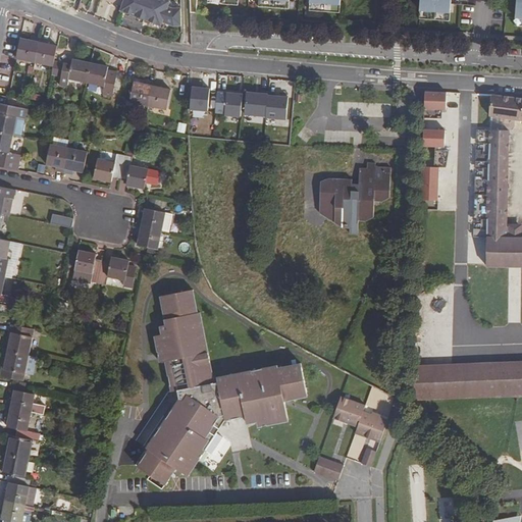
[(170,10),(165,8),(167,2),(161,0),(121,0),(119,7),(117,12),(158,28),(160,23),(171,28),(179,28),(179,10),(170,10)]
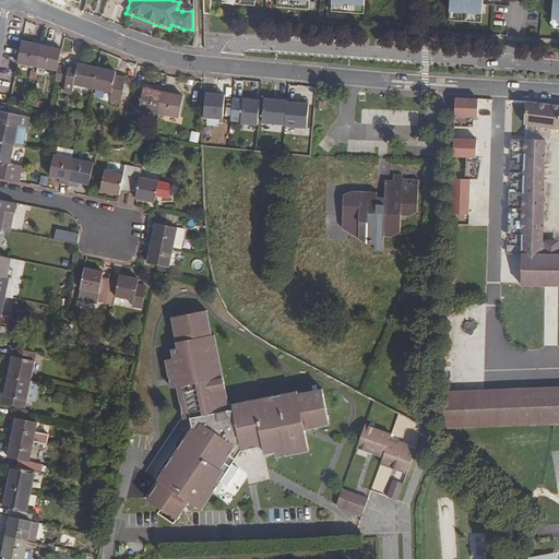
[(200,0),(201,14),(202,14),(207,15),(209,0),(200,0)]
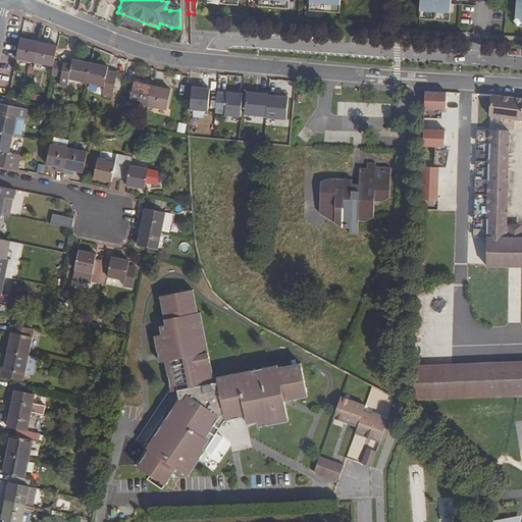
[(286,10),(286,0),(256,0),(256,8),(286,10)]
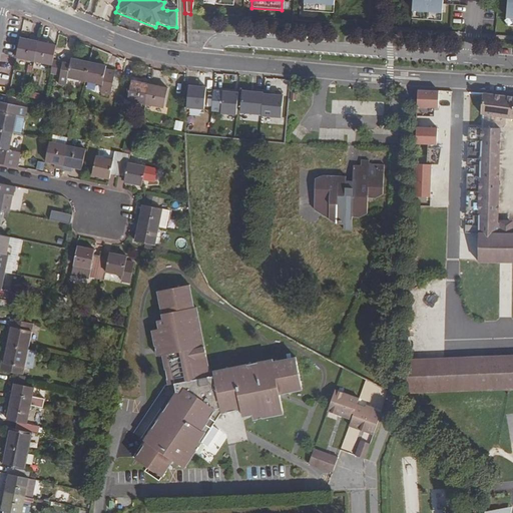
[(332,14),(333,0),(302,0),(302,11),(332,14)]
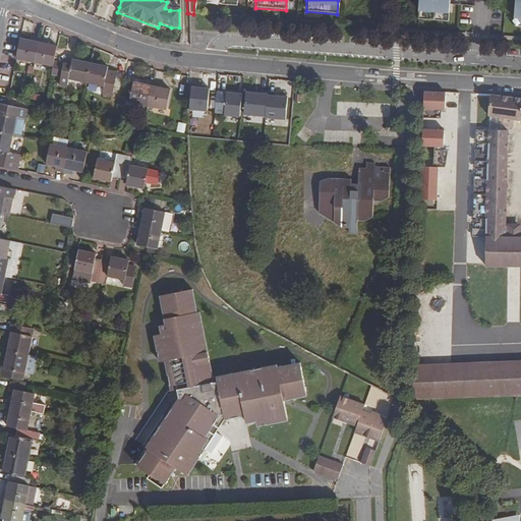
[(447,22),(448,0),(435,0),(435,7),(431,6),(431,0),(417,0),(416,19),(447,22)]
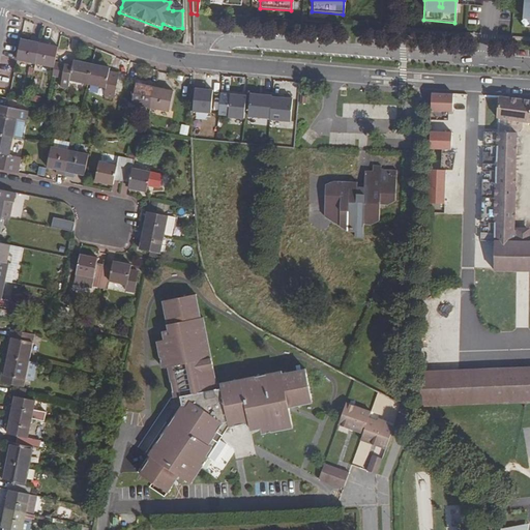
[(21,39),(17,59),(35,63),(40,38),(31,37),(31,40),(21,39)]
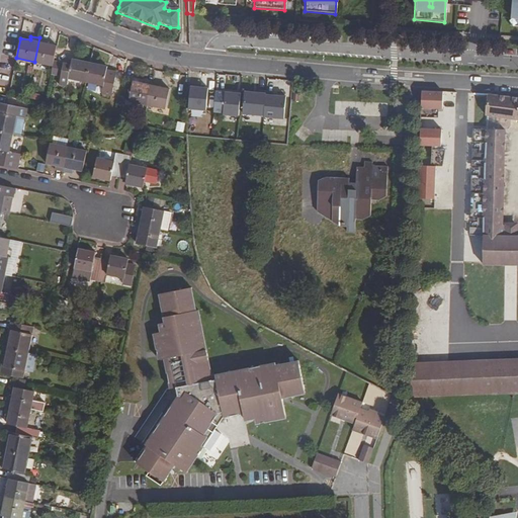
[(49,39),(39,37),(34,62),(53,66),(54,61),(58,46),(48,44),(49,39)]
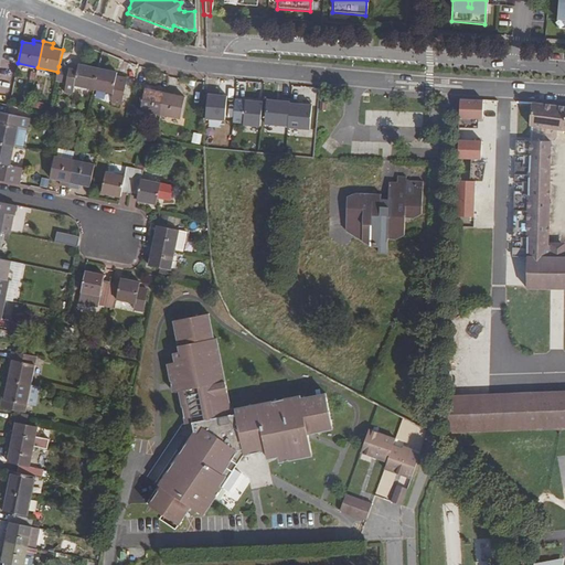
[(75,85),(94,89),(98,68),(78,64),(78,66),(75,65),(71,68),(59,66),(57,72),(56,81),(66,83),(64,93),(73,94),(75,85)]
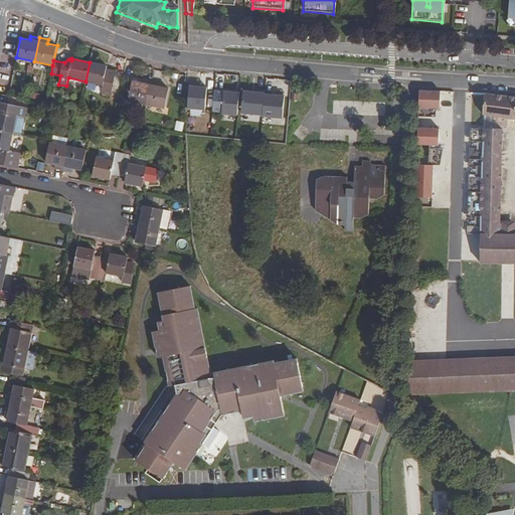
[(107,69),(108,65),(90,62),(86,81),(103,84),(102,94),(112,96),(116,71),(107,69)]
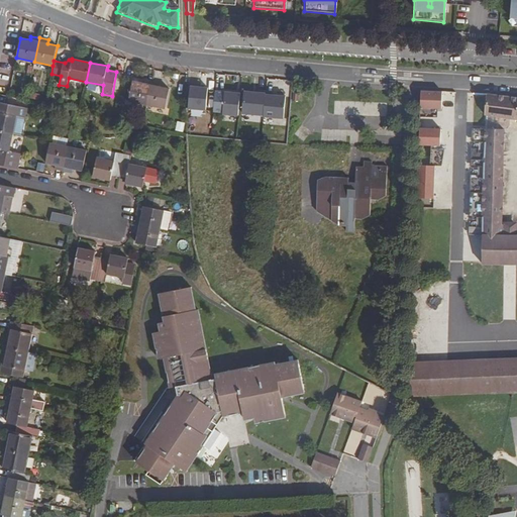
[(133,82),(129,101),(147,105),(152,81),(143,80),(143,83),(133,82)]
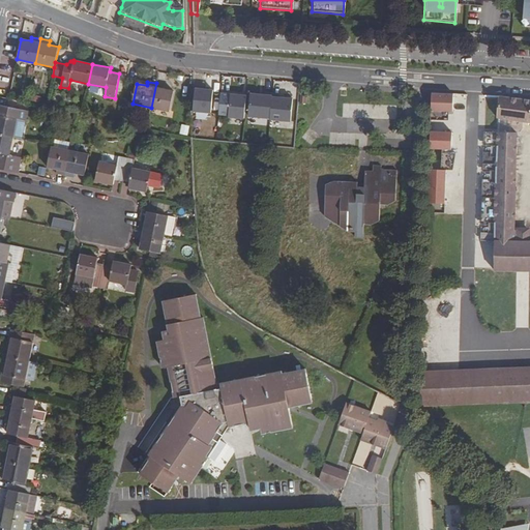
[(166,85),(156,83),(151,108),(171,111),(174,91),(165,89),(166,85)]
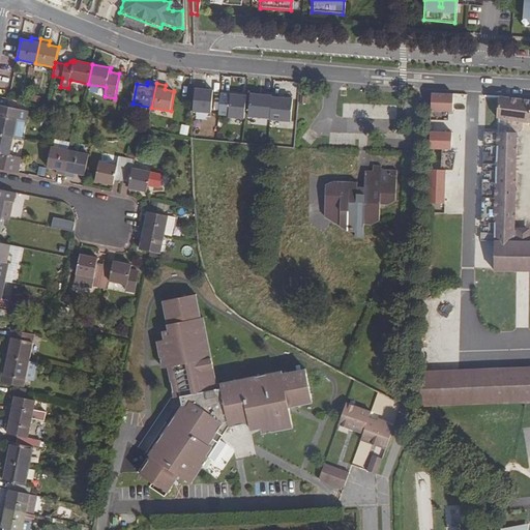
[(211,112),(213,89),(196,88),(194,111),(211,112)]
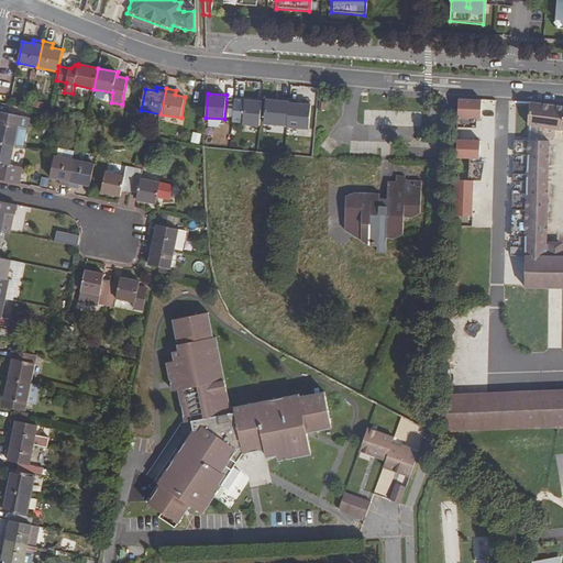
[(264,123),(288,125),(290,99),(290,98),(282,98),(282,100),(266,99),(264,123)]
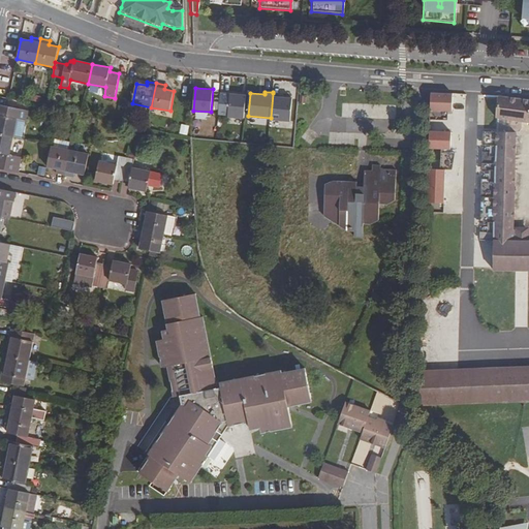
[(454,112),(455,93),(432,92),(431,111),(454,112)]
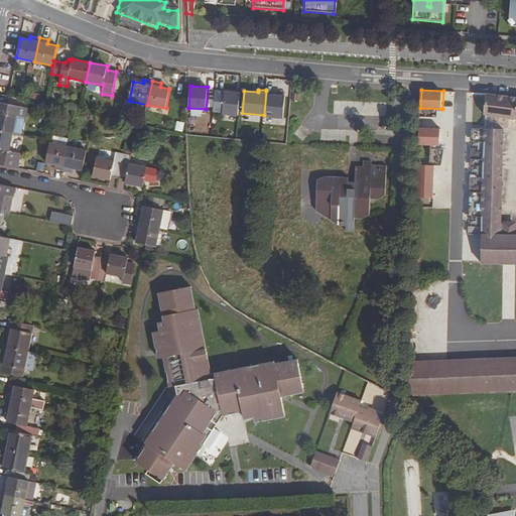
[(273,95),(273,92),(266,91),(264,115),(264,116),(282,117),(284,96),(273,95)]
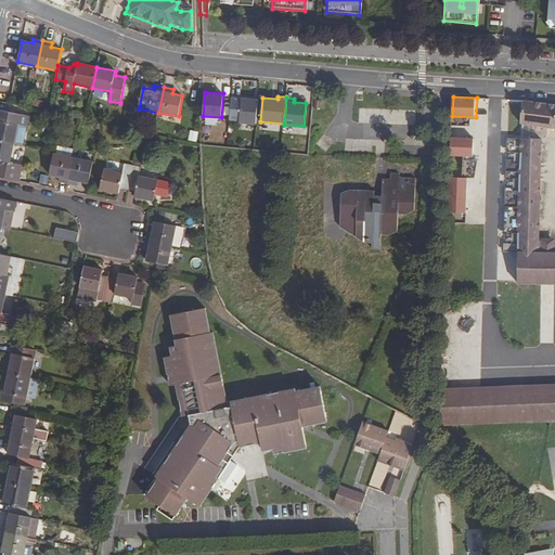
[(258,101),(242,100),(240,123),(256,124),(258,101)]
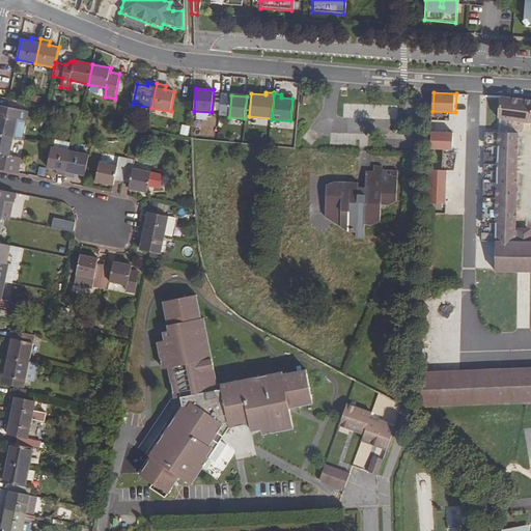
[(500,96),(498,118),(520,121),(530,123),(530,122),(530,100),(520,99),(500,96)]
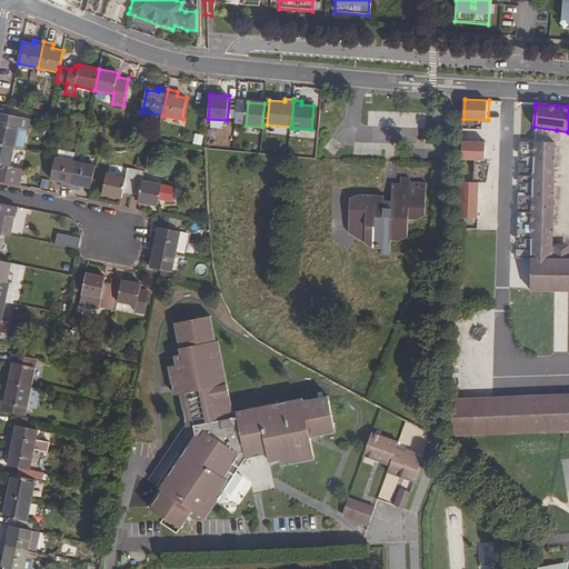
[(0,112),(0,143),(15,147),(18,129),(28,130),(30,119),(0,112)]
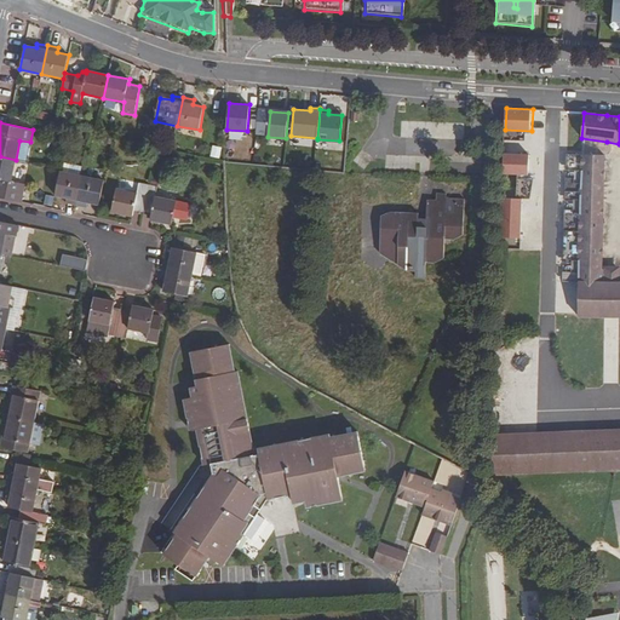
[(584,138),(583,154),(598,154),(598,147),(608,147),(609,143),(584,138)]
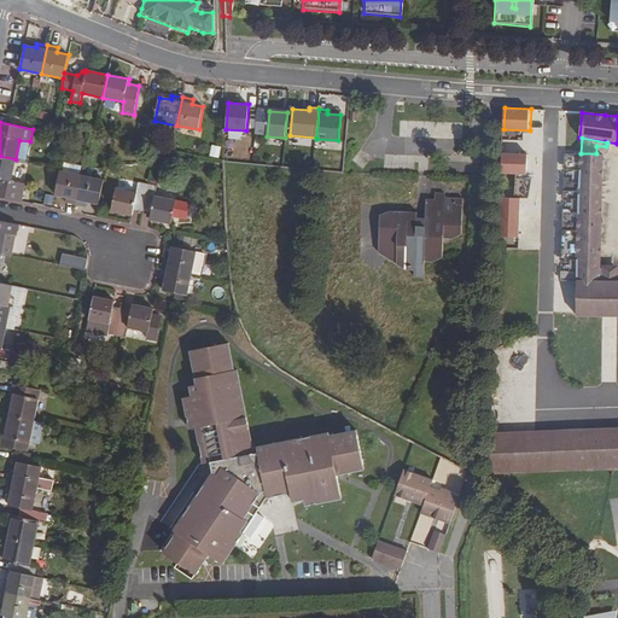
[(507,140),(507,151),(536,152),(536,140),(507,140)]
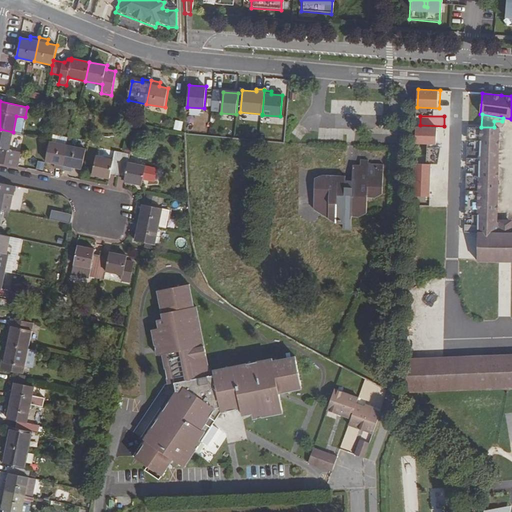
[(176,120),(174,129),(181,130),(183,122),(176,120)]
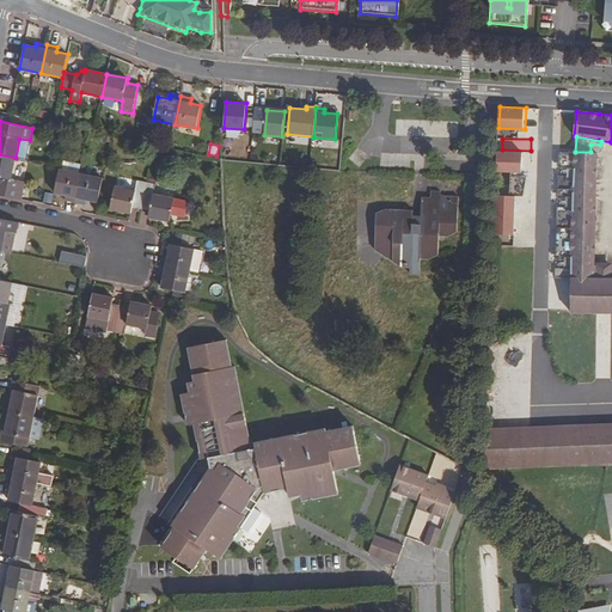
[(521,173),(522,152),(496,151),(495,172),(521,173)]
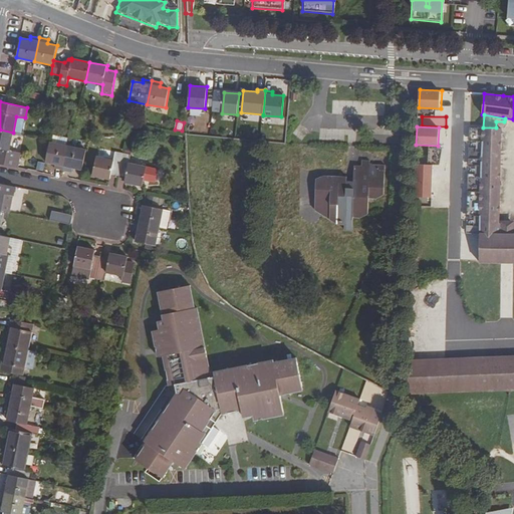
[(479,233),(482,127),(469,127),(469,140),(476,141),(476,148),(469,148),(468,166),(475,166),(475,174),(468,174),(468,189),(467,217),(474,218),(473,226),(466,226),(466,233),(479,233)]
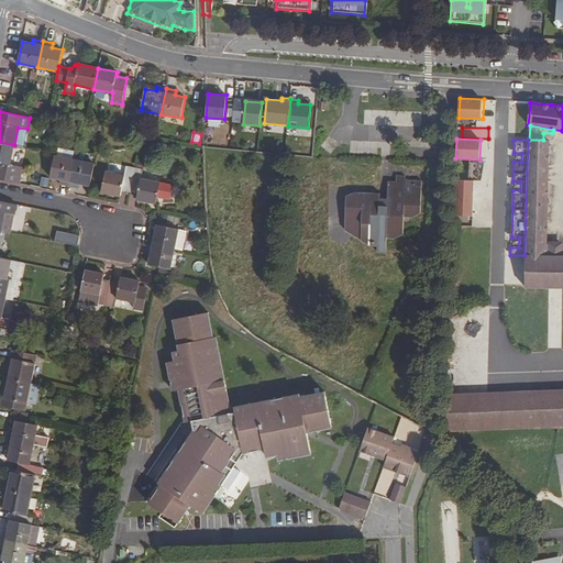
[(529,140),(528,140),(525,255),(525,256),(551,256),(551,245),(547,245),(549,141),(543,140),(529,140)]
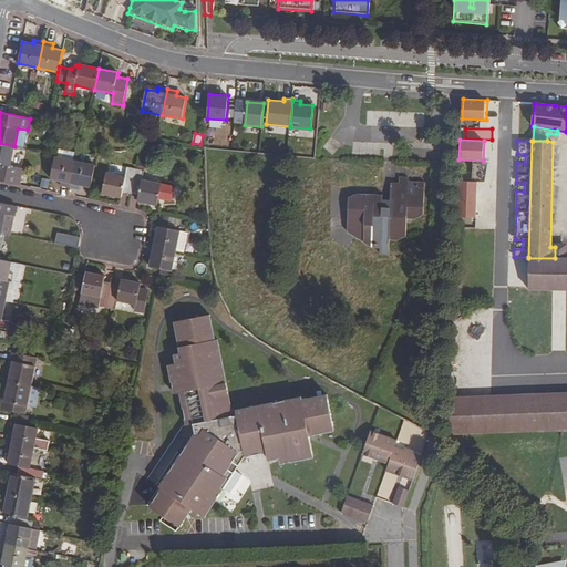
[(18,175),(20,168),(10,166),(14,146),(0,143),(0,181),(19,185),(21,176),(18,175)]
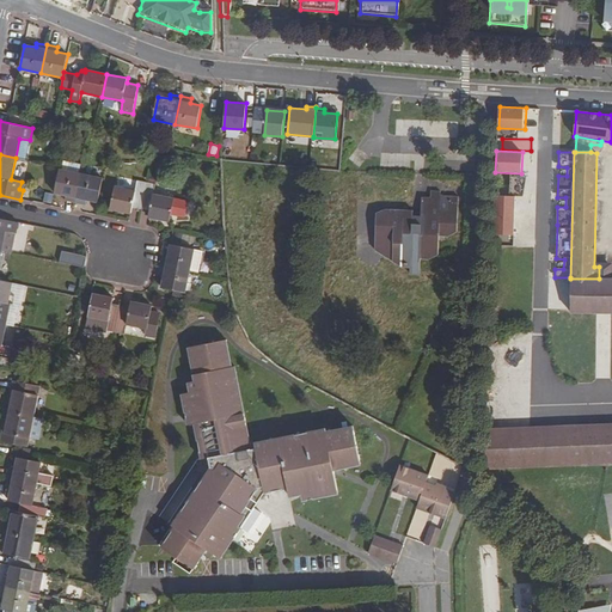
[(59,158),(50,157),(49,165),(57,166),(59,158)]
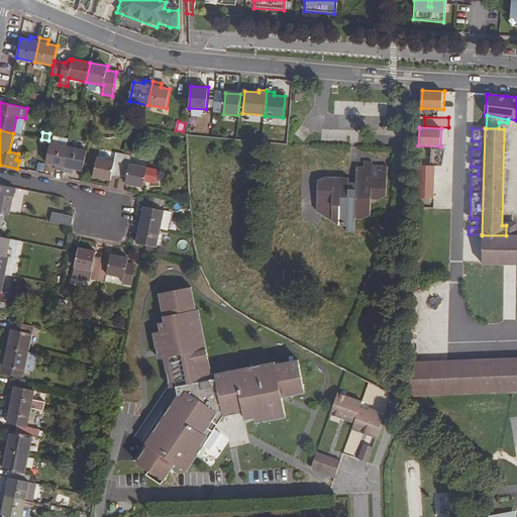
[(45,163),(56,165),(55,169),(64,171),(69,146),(50,143),(45,163)]
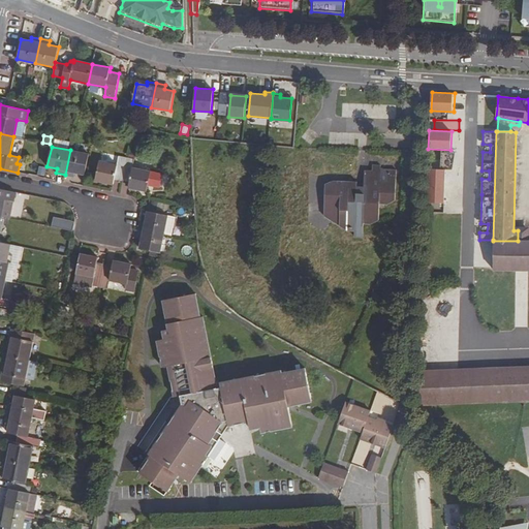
[(74,173),(85,175),(89,154),(70,150),(65,175),(74,177),(74,173)]
